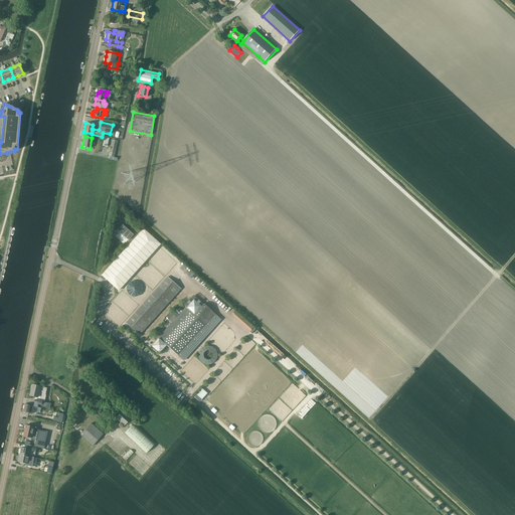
[(112,139),(110,152),(109,156),(114,157),(115,153),(118,141),(112,139)]
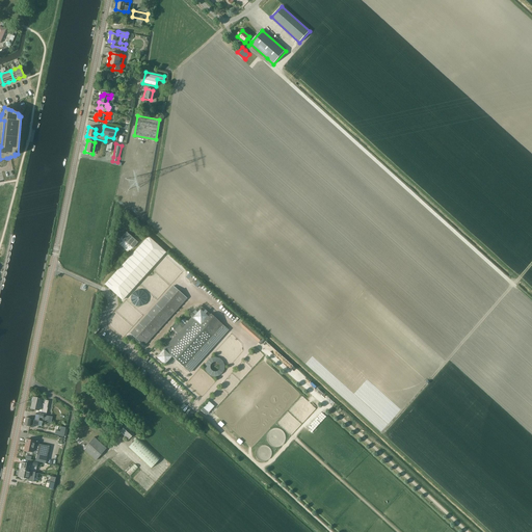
[(127,231),(122,237),(132,247),(138,242),(127,231)]
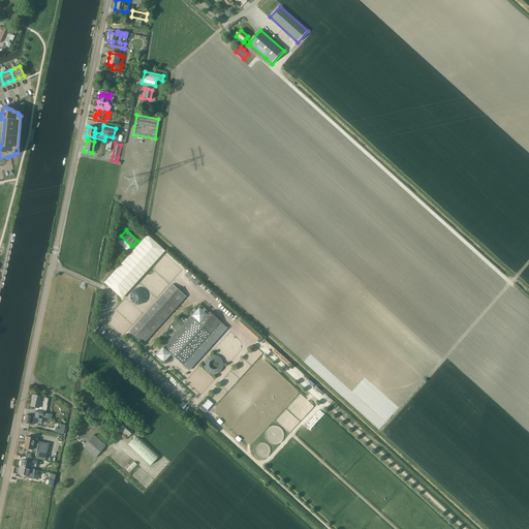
[(123,299),(165,249),(147,234),(104,283),(123,299)]
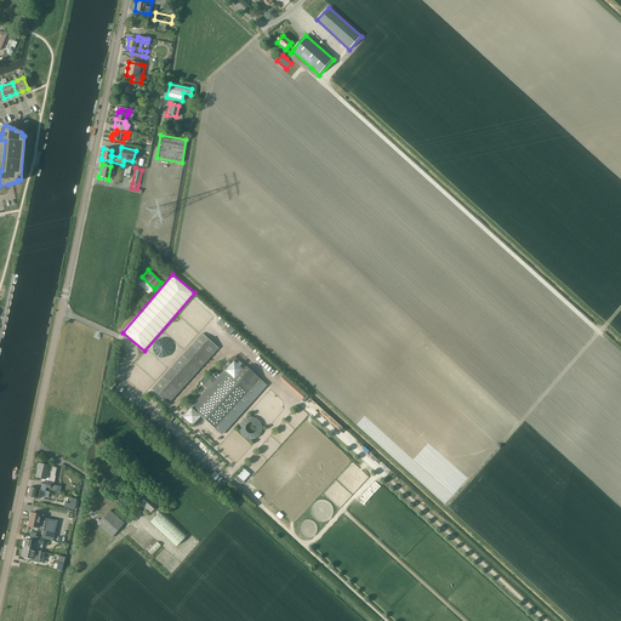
[(161,379),(151,389),(167,405),(218,349),(201,334),(191,346),(192,347),(187,352),(193,357),(188,362),(182,357),(171,368),(177,374),(167,385),(161,379)]
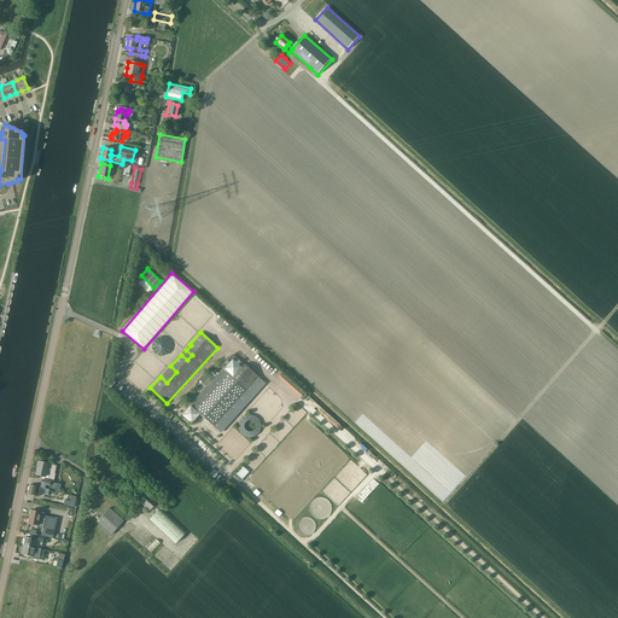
[(220,433),(264,384),(244,365),(242,368),(233,361),(232,361),(223,369),(219,374),(215,371),(203,384),(207,388),(190,406),(220,433)]
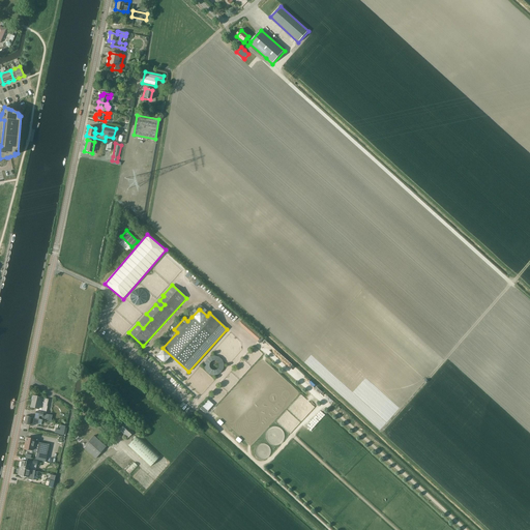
[(241,319),(238,323),(258,341),(261,337),(241,319)]
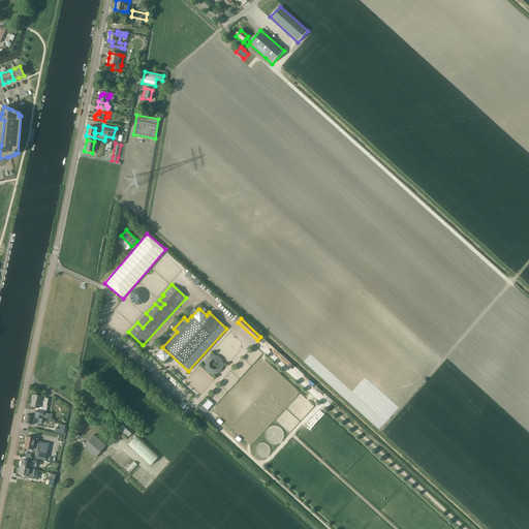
[(218,376),(225,361),(209,352),(201,368),(218,376)]
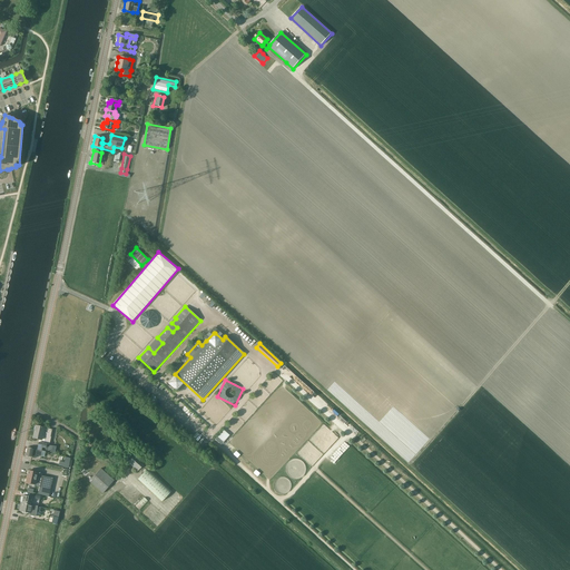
[(41,441),(45,429),(36,426),(32,439),(41,441)]
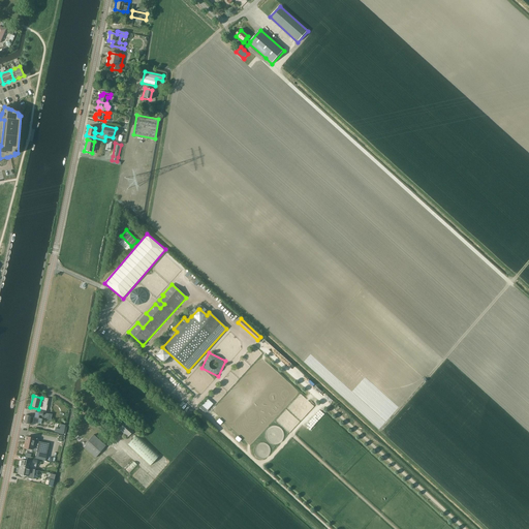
[(209,399),(203,405),(208,409),(213,403),(209,399)]
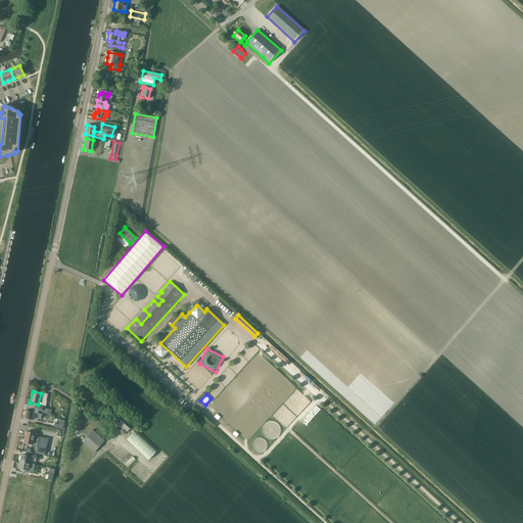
[(35,410),(42,411),(41,414),(44,415),(45,411),(42,410),(43,407),(36,406),(35,410)]
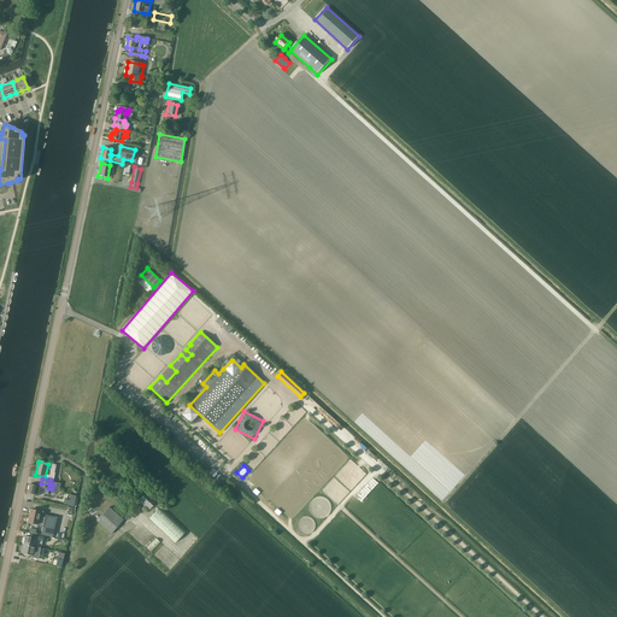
[(37,487),(30,485),(28,494),(37,497),(39,493),(45,494),(46,488),(37,487)]
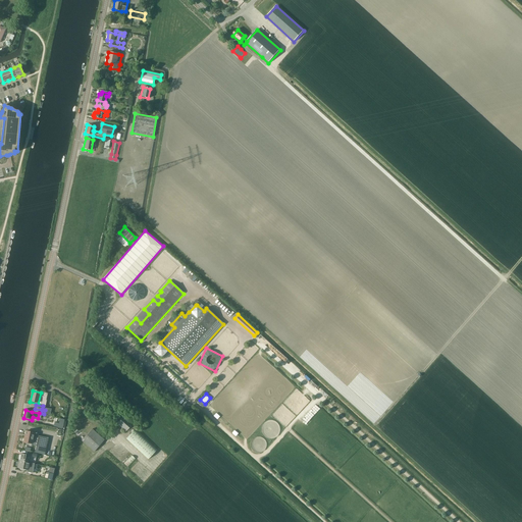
[(128,431),(129,430),(132,432),(125,439),(149,459),(156,451),(156,452),(157,450),(136,429),(134,430),(132,428),(129,426),(132,424),(123,417),(116,423),(125,431),(126,429),(128,431)]
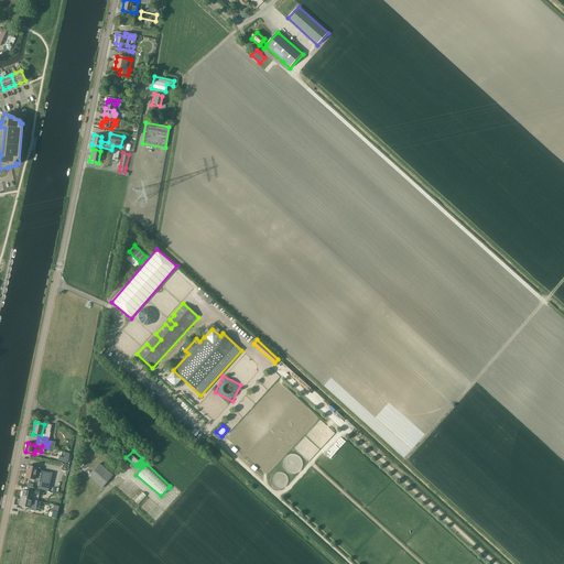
[(58,456),(57,461),(63,462),(67,463),(69,453),(65,452),(64,457),(58,456)]
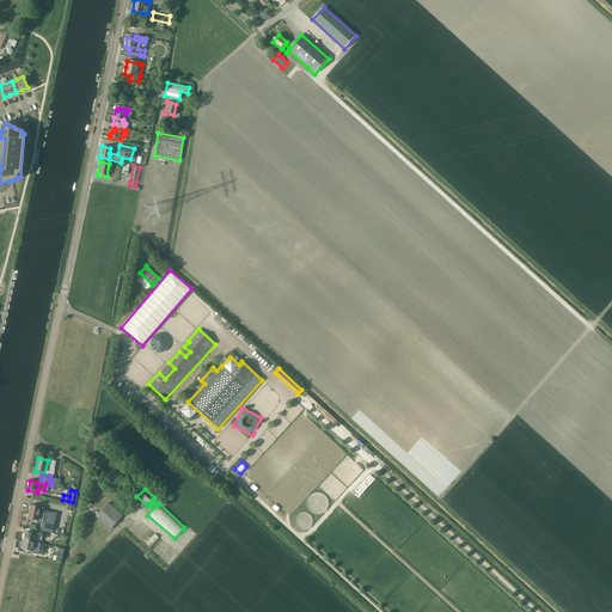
[(109,503),(96,516),(110,530),(123,515),(109,503)]
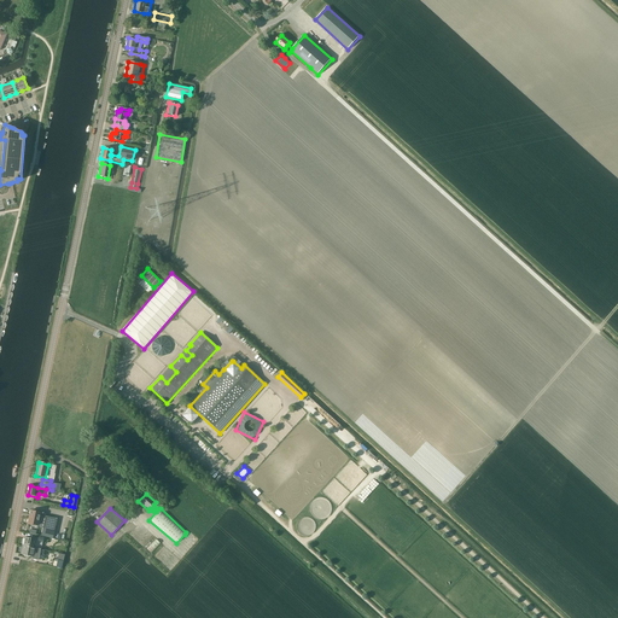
[(46,513),(44,513),(30,511),(28,523),(38,525),(36,535),(53,538),(57,518),(45,516),(46,513)]
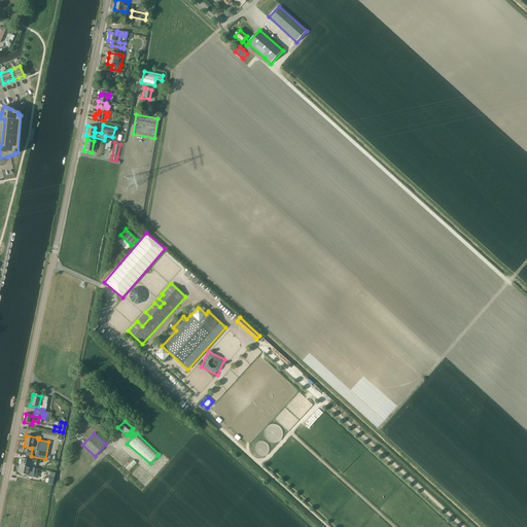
[(30,460),(22,458),(20,465),(31,467),(31,466),(29,466),(30,460)]
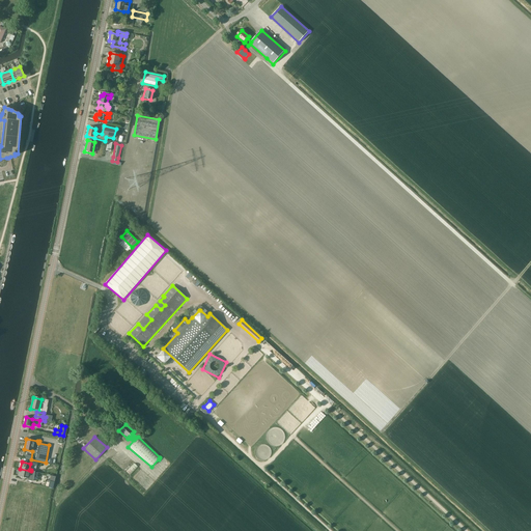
[(130,475),(138,468),(134,464),(126,472),(130,475)]
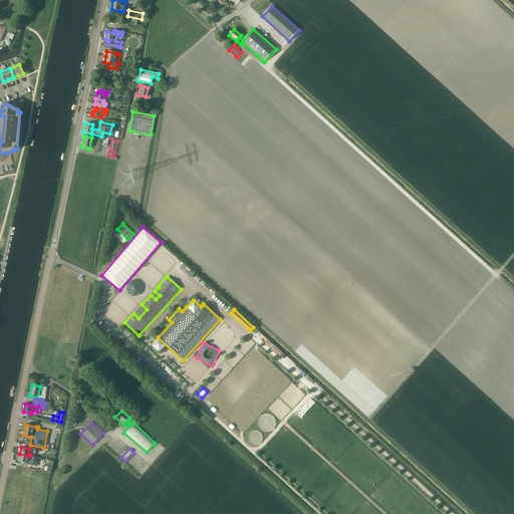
[(19,454),(19,455),(20,455),(19,461),(20,461),(20,462),(21,462),(21,463),(22,463),(23,463),(23,462),(27,462),(26,464),(31,466),(33,457),(30,456),(19,454)]
